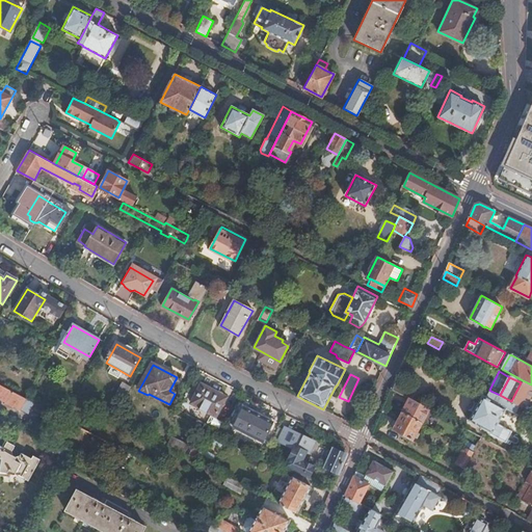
[(511,401),(520,405),(531,411),(531,399),(523,395),(529,383),(523,380),(522,382),(521,382),(511,401)]
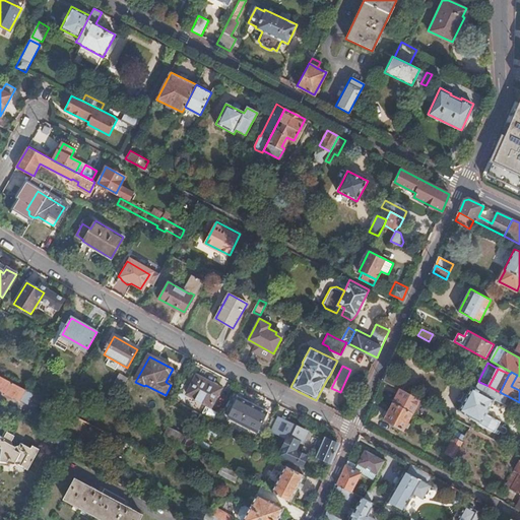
[(384,381),(395,387),(400,380),(388,373),(384,381)]
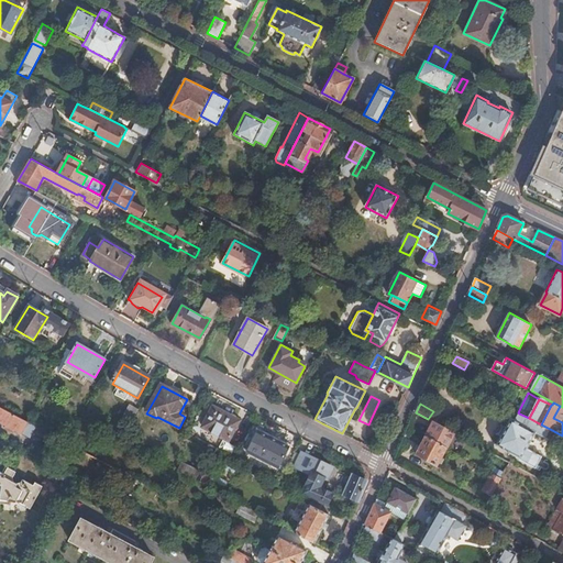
[(216,405),(213,408),(202,428),(229,441),(240,422),(222,412),(224,409),(216,405)]
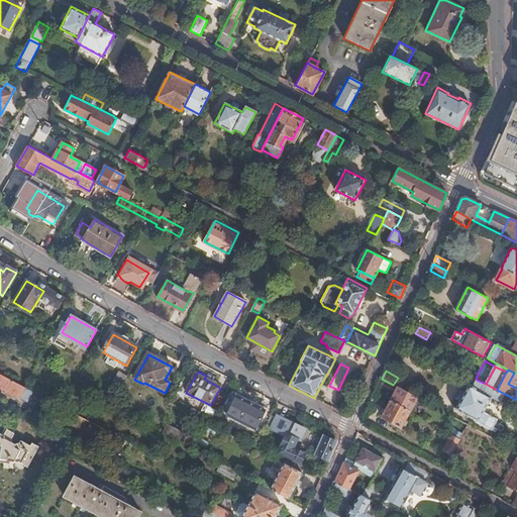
[(0,387),(20,398),(25,389),(18,385),(0,375),(0,387)]
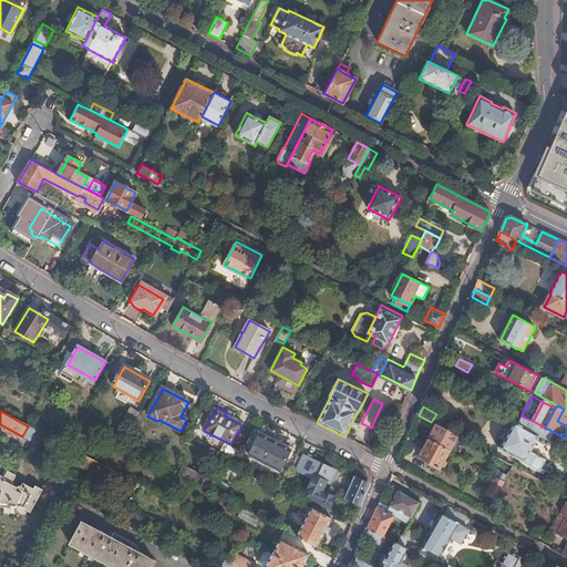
[(130,434),(140,415),(131,411),(121,429),(130,434)]
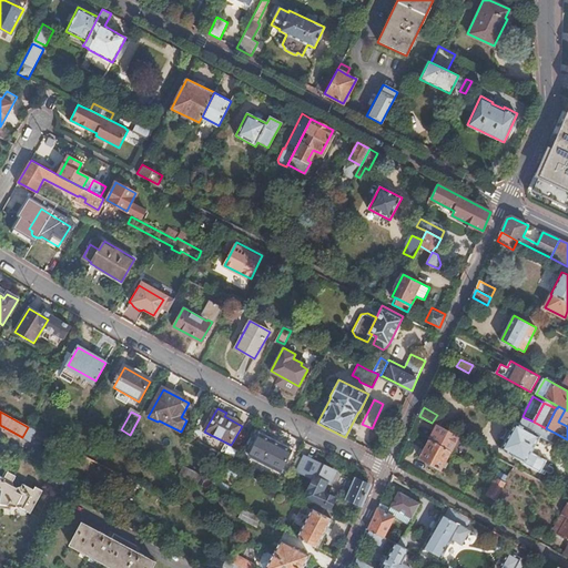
[(526,464),(541,473),(541,472),(548,459),(533,452),(541,435),(550,440),(555,433),(546,428),(534,422),(524,417),(520,424),(516,423),(503,449),(520,459),(526,463),(526,464)]
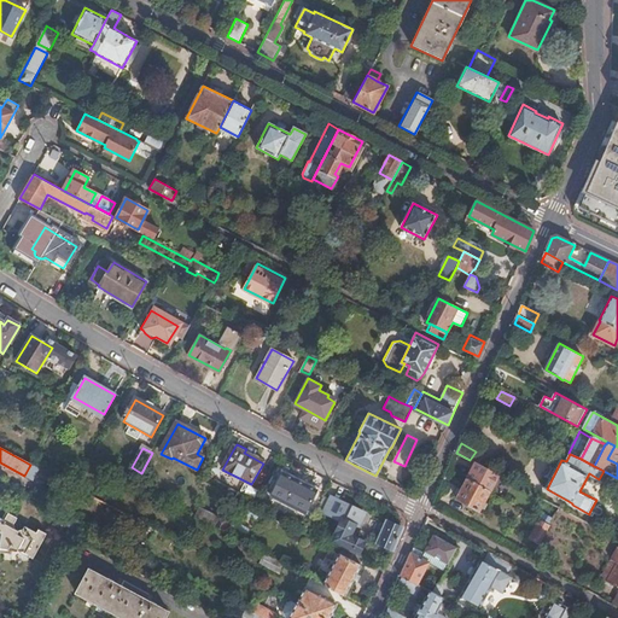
[(477,462),(477,464),(468,479),(490,491),(499,476),(499,474),(477,462)]
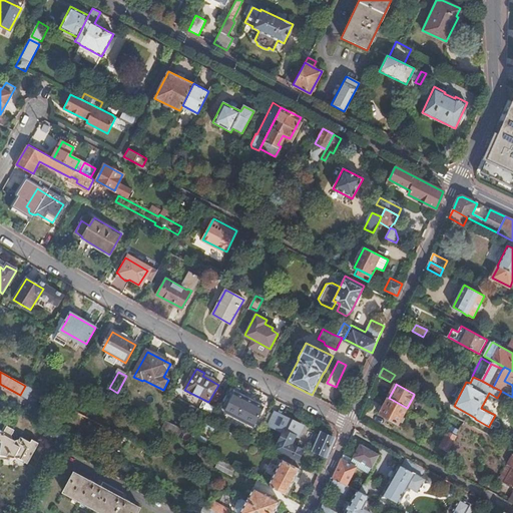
[(27,399),(33,390),(25,386),(20,395),(27,399)]
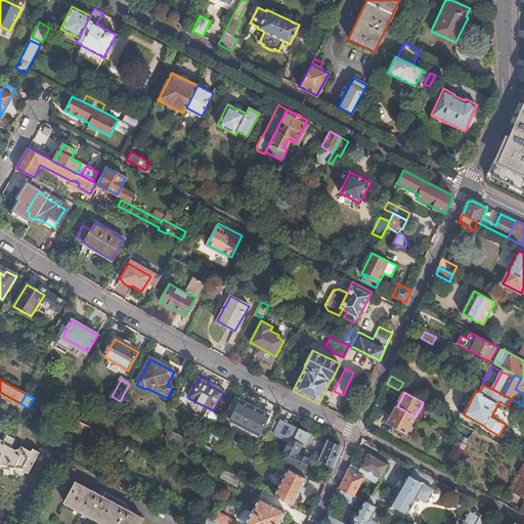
[(251,407),(239,402),(230,420),(259,436),(267,421),(249,411),(251,407)]
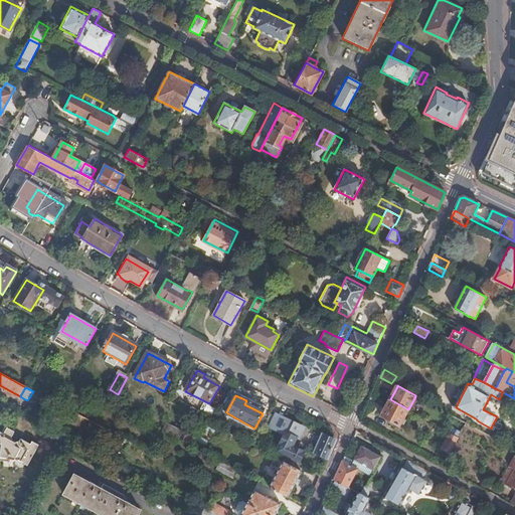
[(408,409),(390,399),(381,415),(399,424),(408,409)]
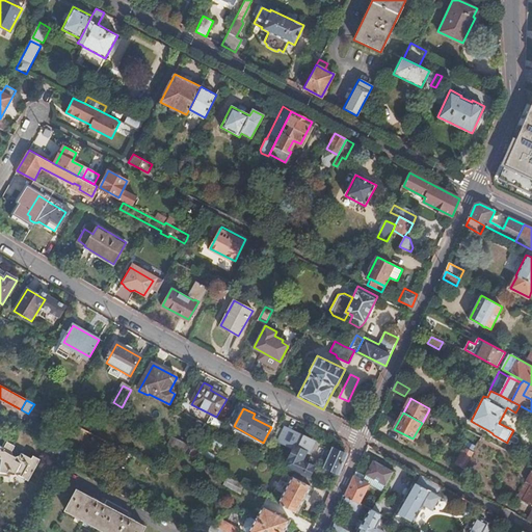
[(308,479),(309,479),(315,468),(302,460),(308,452),(311,453),(316,443),(288,428),(283,439),(290,443),(296,446),(294,449),(285,467),(294,472),(308,479)]
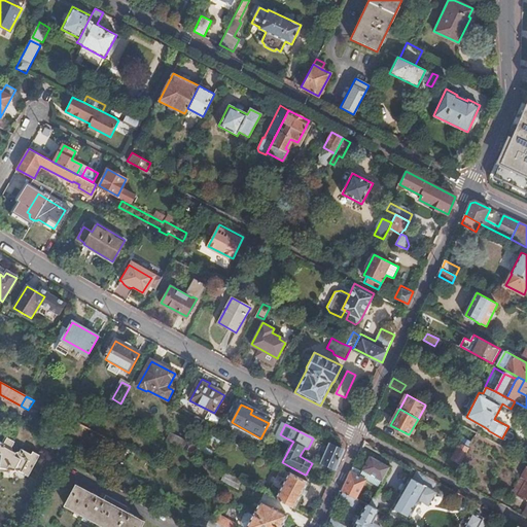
[(0,466),(7,468),(9,466),(16,470),(18,469),(24,472),(24,473),(27,476),(39,455),(32,451),(31,454),(21,448),(19,451),(13,454),(10,452),(9,448),(13,441),(0,433),(0,466)]
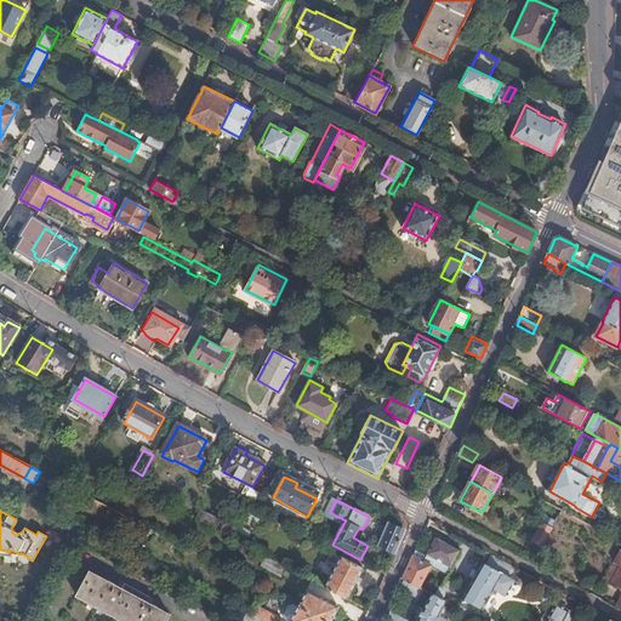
[(195,520),(215,530),(220,522),(200,511),(195,520)]
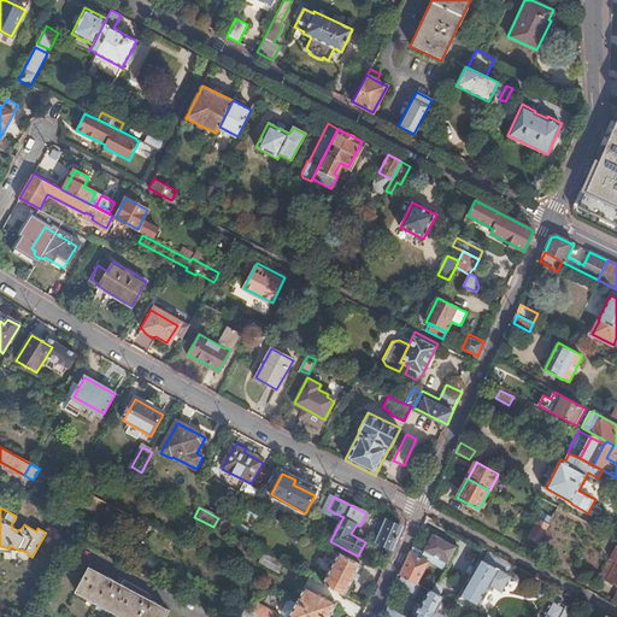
[(551,524),(540,518),(530,536),(540,542),(551,524)]
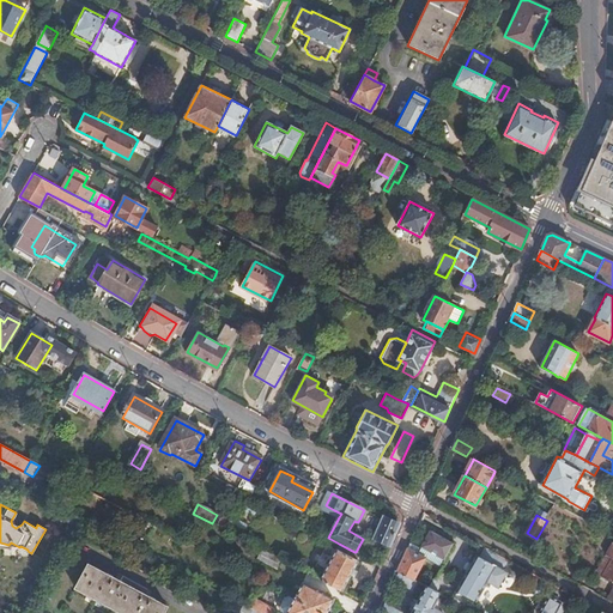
[(436,529),(439,522),(431,517),(428,525),(436,529)]
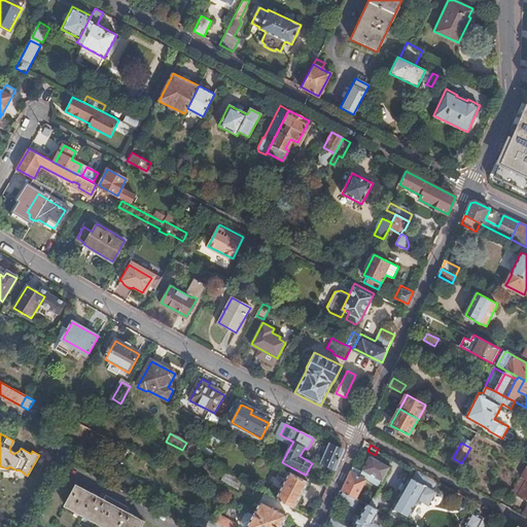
[(321,463),(335,469),(343,452),(329,446),(321,463)]
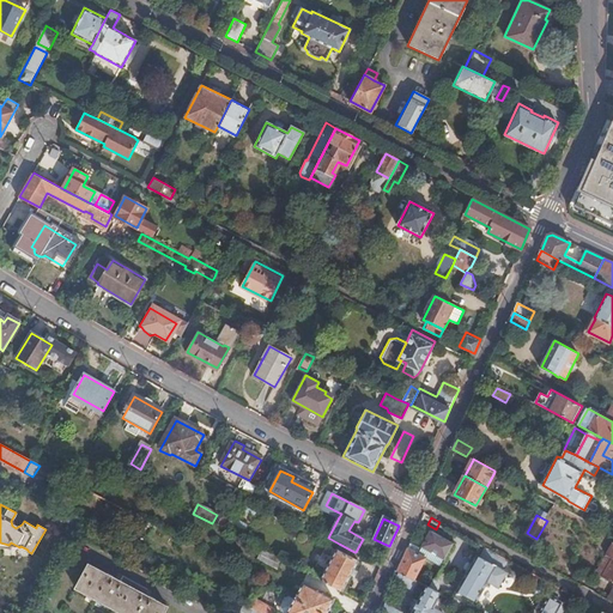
[(320,581),(343,592),(358,562),(352,558),(354,552),(339,544),(320,581)]
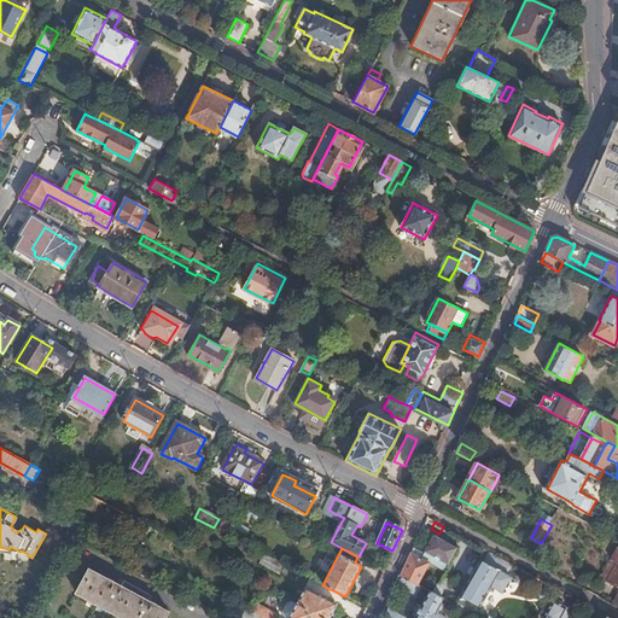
[(482,561),(477,559),(456,596),(490,614),(505,588),(511,592),(514,583),(505,578),(512,566),(487,553),(482,561)]
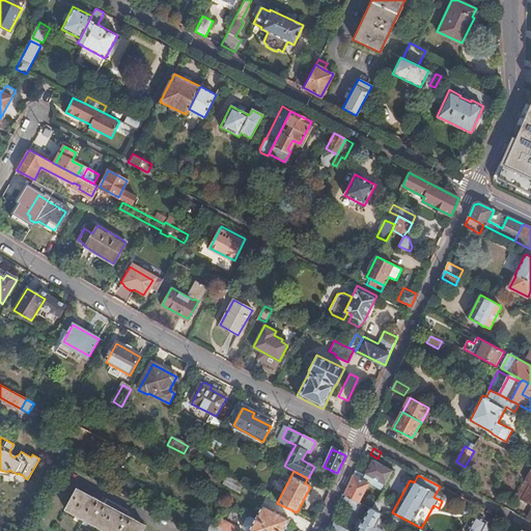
[(241,494),(245,485),(227,476),(223,484),(241,494)]
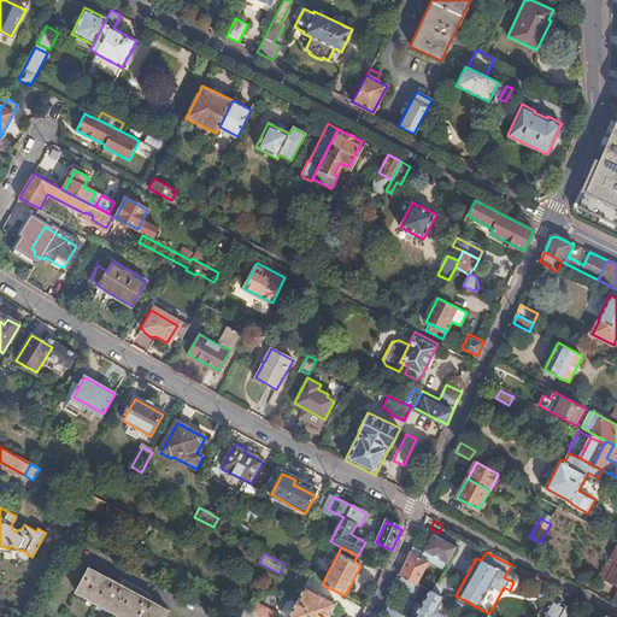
[(418,583),(429,563),(411,553),(401,575),(418,583)]
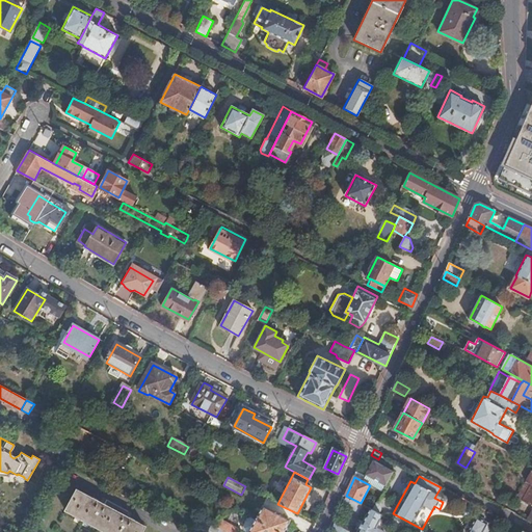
[(530,487),(525,484),(519,497),(524,500),(530,487)]
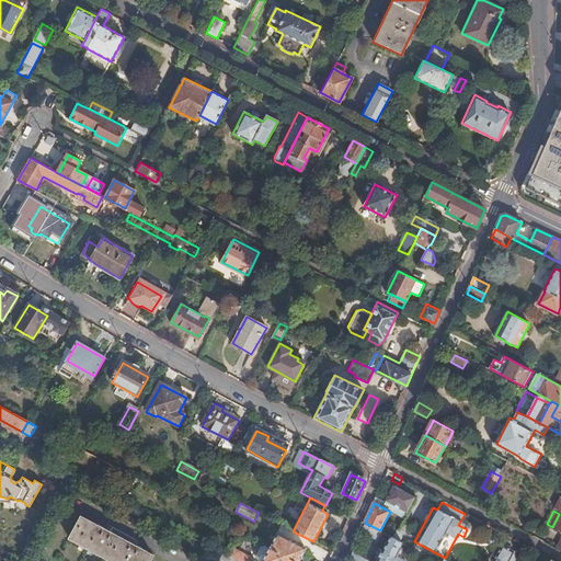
[(387,534),(389,529),(397,515),(390,512),(380,530),(382,531),(387,534)]
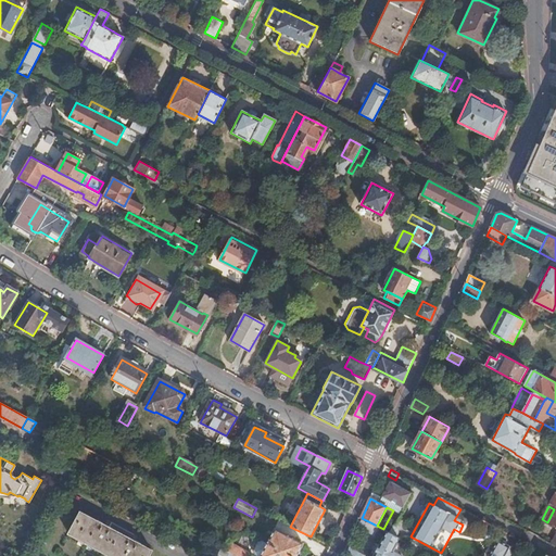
[(150,555),(152,553),(80,514),(68,535),(108,555),(150,555)]
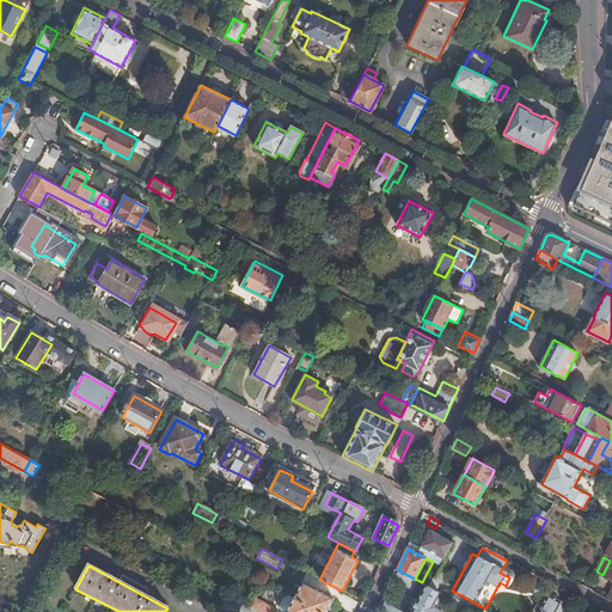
[(415,579),(398,570),(393,581),(411,591),(417,580),(415,579)]
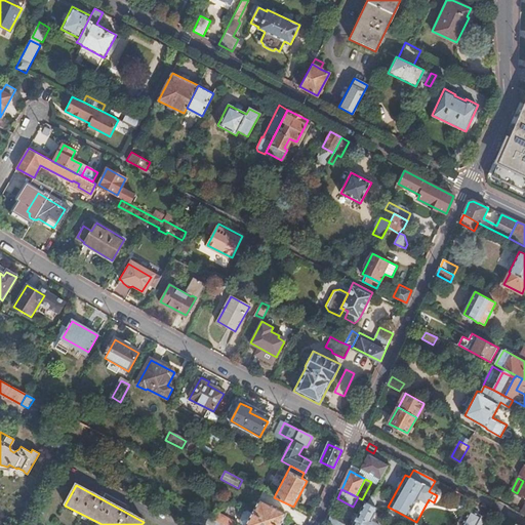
[(372,506),(374,500),(364,495),(362,499),(366,502),(372,506)]
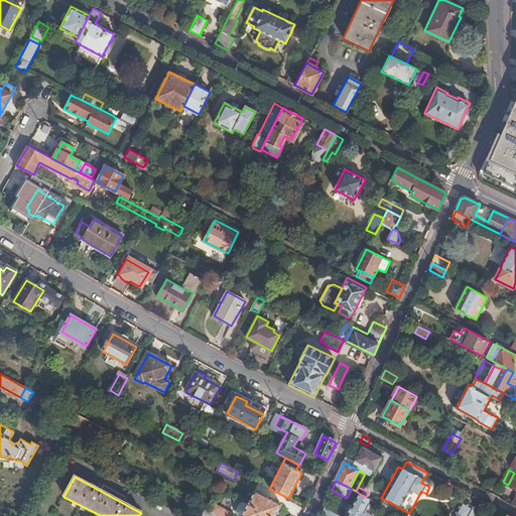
[(248,505),(268,515),(274,515),(280,505),(255,492),(248,505)]
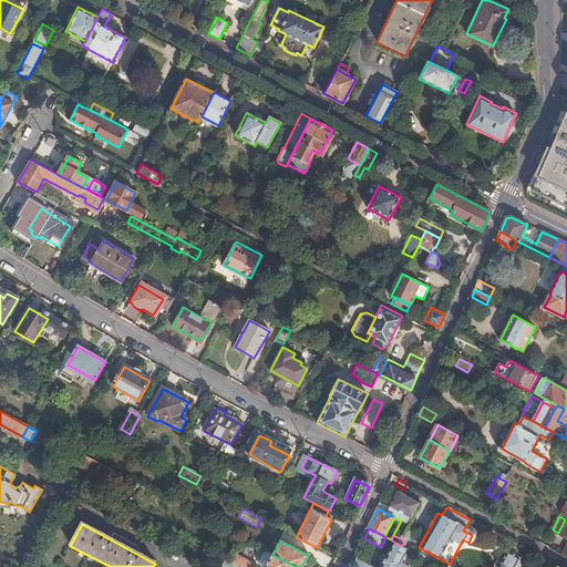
[(406,548),(402,546),(395,543),(393,548),(392,547),(381,566),(410,566),(411,566),(402,563),(401,565),(400,564),(404,555),(406,548)]
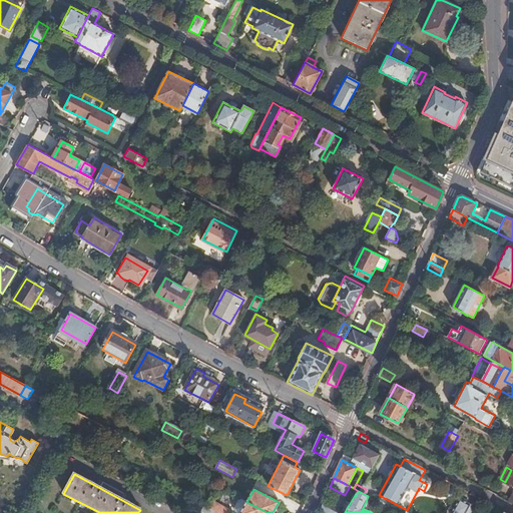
[(457,500),(450,512),(469,512),(473,508),(457,500)]
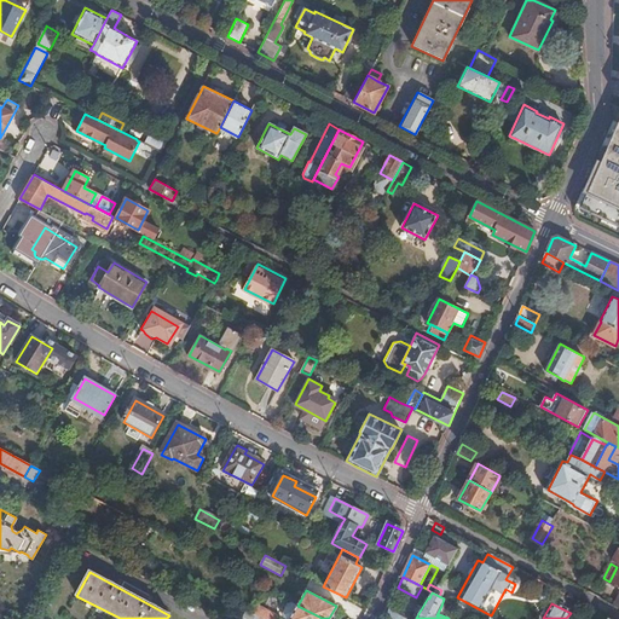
[(322,618),(298,606),(289,618),(322,618)]
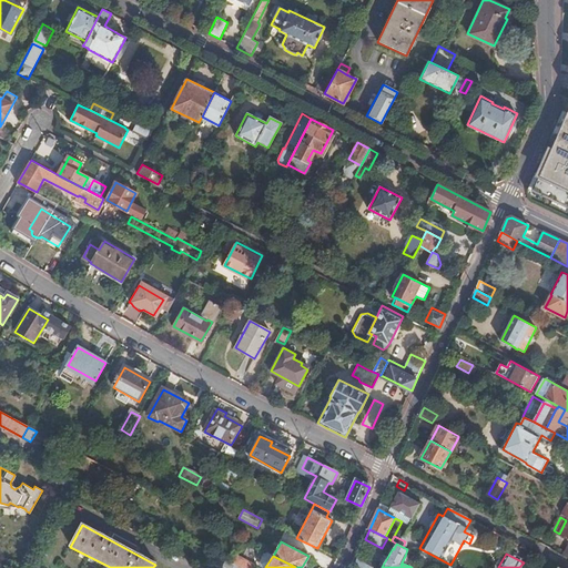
[(232,565),(237,567),(255,567),(256,567),(236,557),(232,565)]
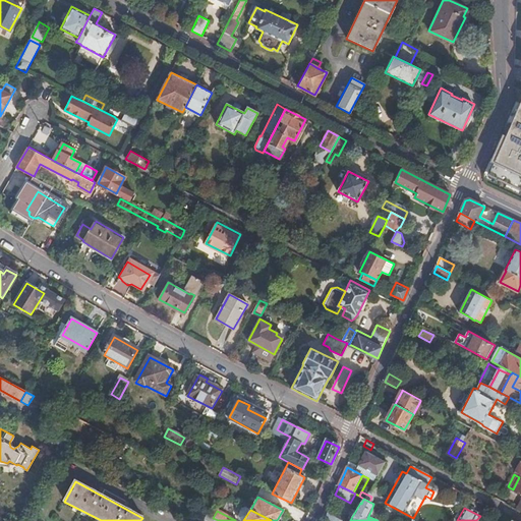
[(390,519),(393,514),(386,511),(384,515),(390,519)]
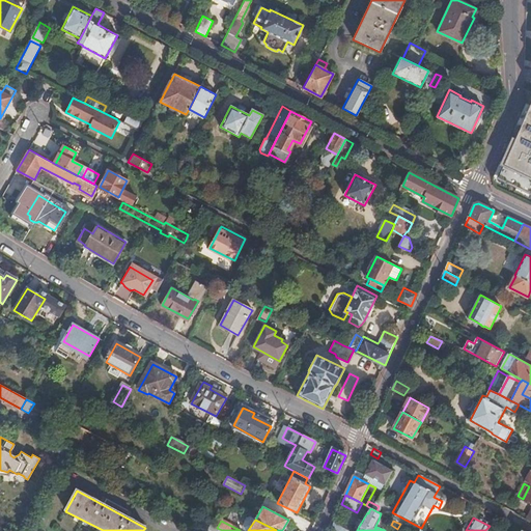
[(346,530),(347,530),(334,522),(330,530),(332,530),(346,530)]
